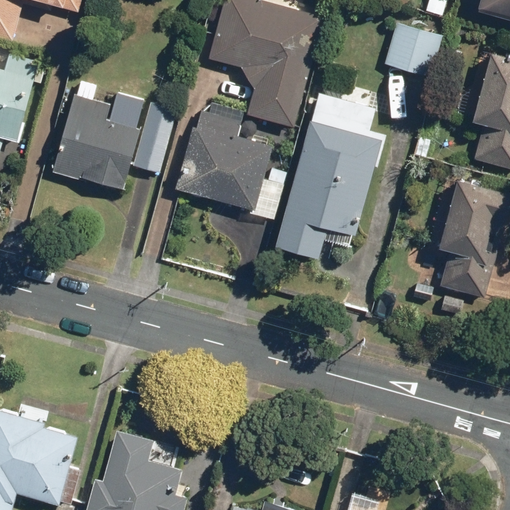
[(0,40),(13,43),(22,6),(51,14),(53,6),(78,12),(81,0),(0,0),(0,40)]
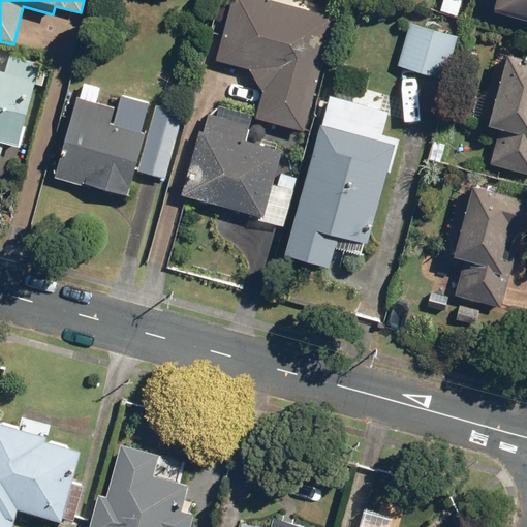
[(333,16),(268,0),(229,0),(215,62),(250,70),(256,83),(261,94),(254,121),(304,133),(333,16)]
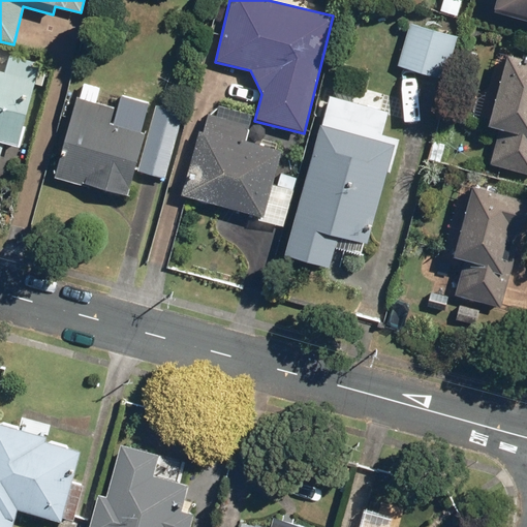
[(526,0),(500,0),(499,6),(526,13),(526,0)]
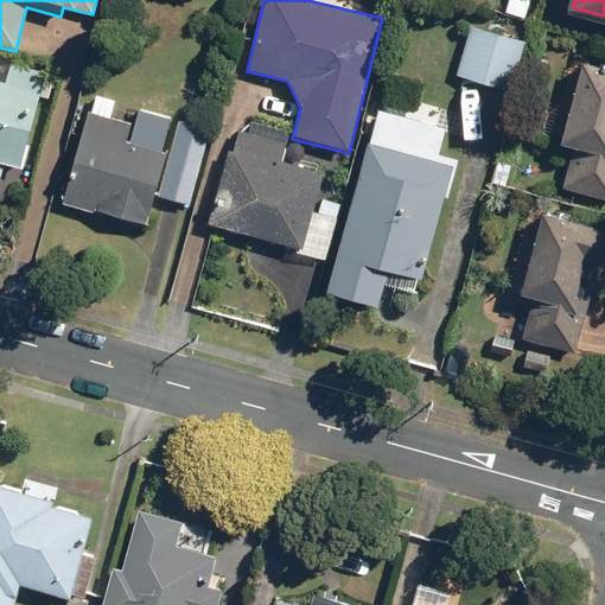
[(524,42),(470,27),(457,81),(510,95),(524,42)]
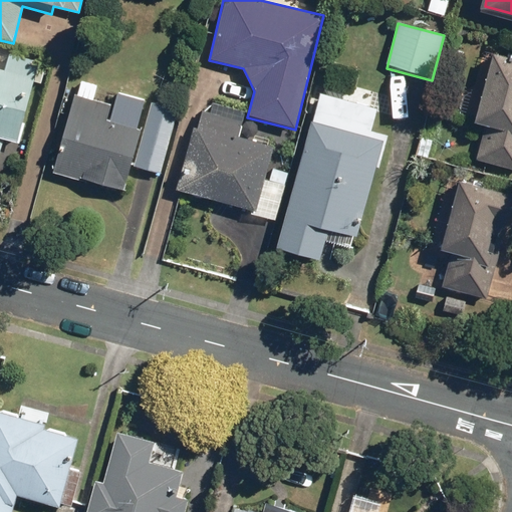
[(511,59),(492,54),(473,123),(483,125),(474,162),(511,172),(511,59)]
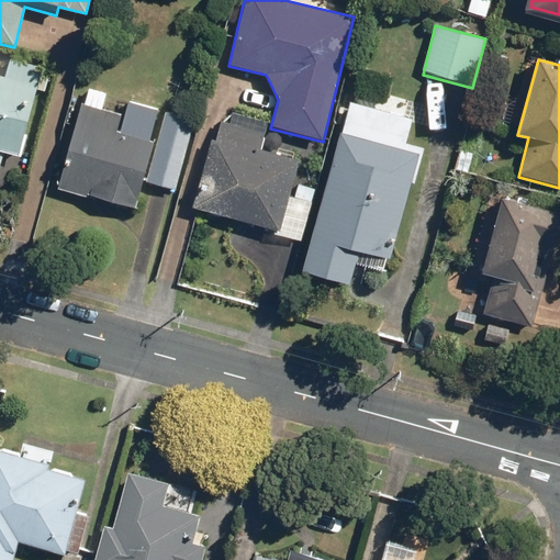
[(0,168),(4,153),(18,156),(41,68),(9,60),(3,78),(0,77),(0,168)]
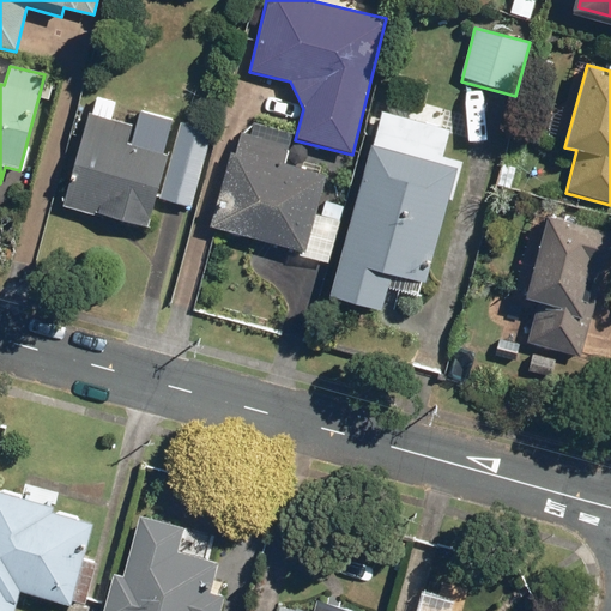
[(91,114),(88,113),(60,207),(146,231),(168,156),(161,155),(171,120),(139,112),(129,145),(126,144),(131,125),(110,119),(115,103),(96,97),(91,114)]
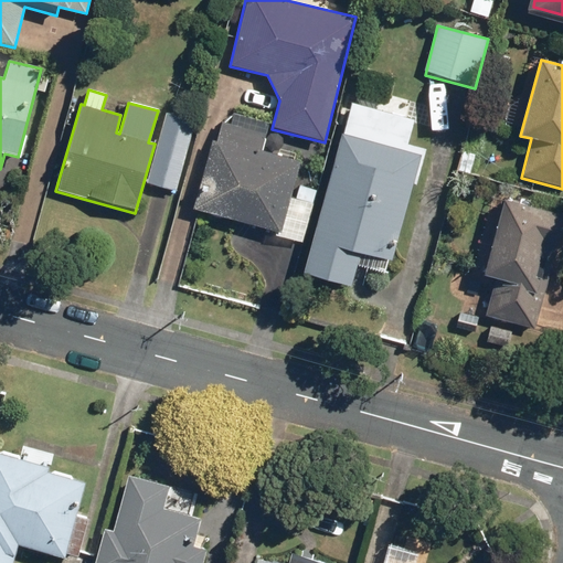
[(351,104),(342,135),(340,134),(304,274),(351,286),(360,253),(392,262),(420,156),(424,157),(426,149),(406,144),(413,120),(351,104)]
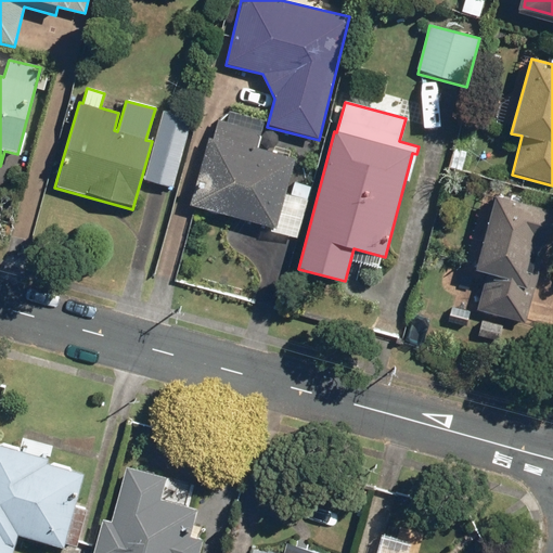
[(192,120),(162,112),(142,181),(172,190),(192,120)]
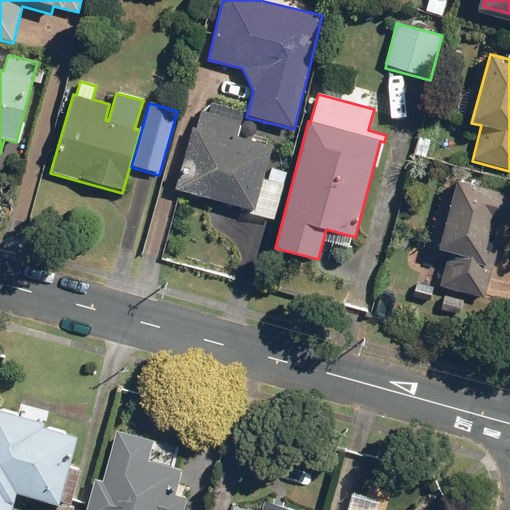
[(195,128),(191,127),(176,190),(257,210),(272,147),(237,139),(241,122),(199,111),(195,128)]
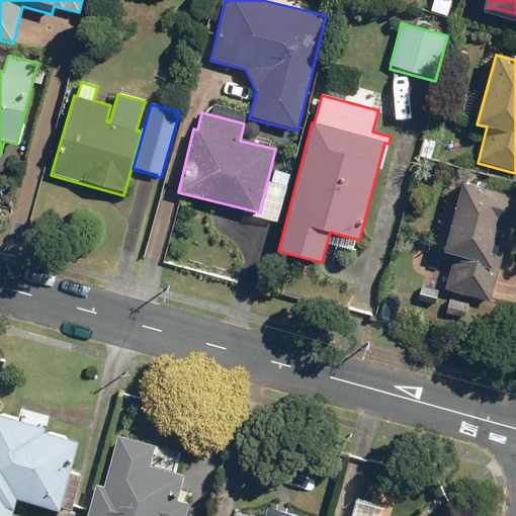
[(515,204),(515,195),(462,181),(443,251),(454,254),(453,257),(451,262),(444,291),(491,304),(499,272),(493,270),(503,234),(508,235),(515,204)]
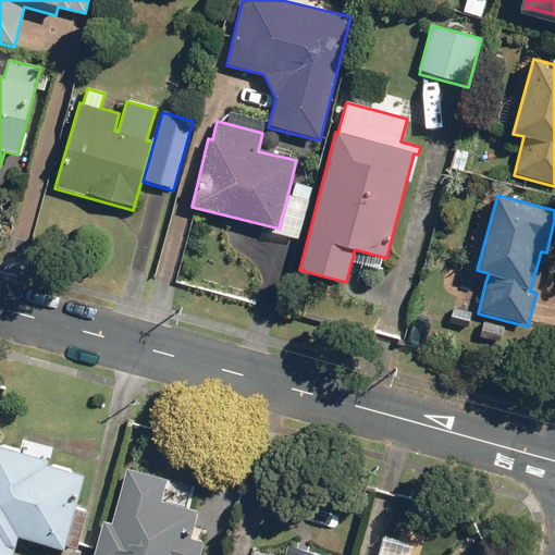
[(50,460),(0,446),(0,554),(12,554),(17,538),(64,550),(65,545),(77,549),(87,512),(75,508),(84,476),(48,467),(50,460)]
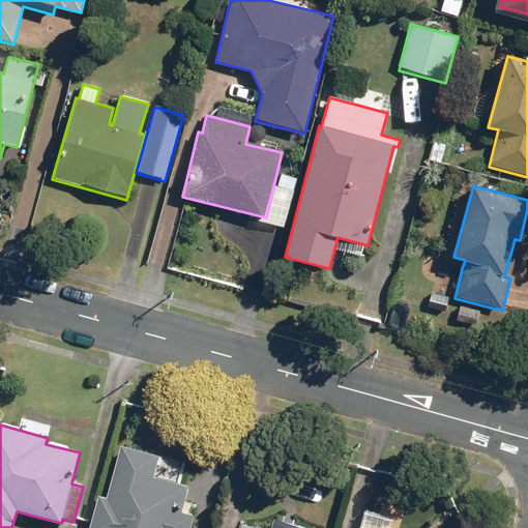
[(181,511),(187,486),(152,476),(158,457),(120,446),(106,499),(96,496),(87,527),(189,527),(193,515),(181,511)]
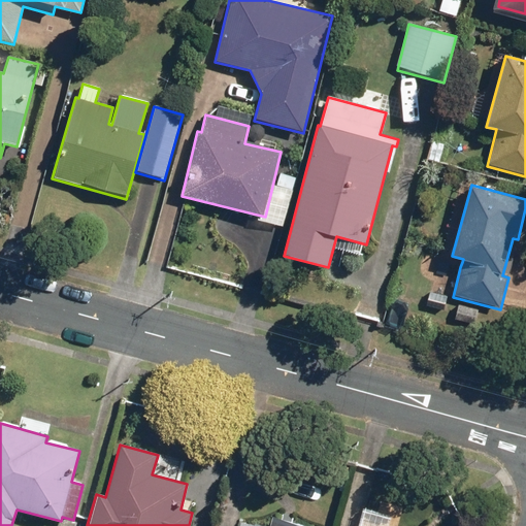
All buildings are outlined.
